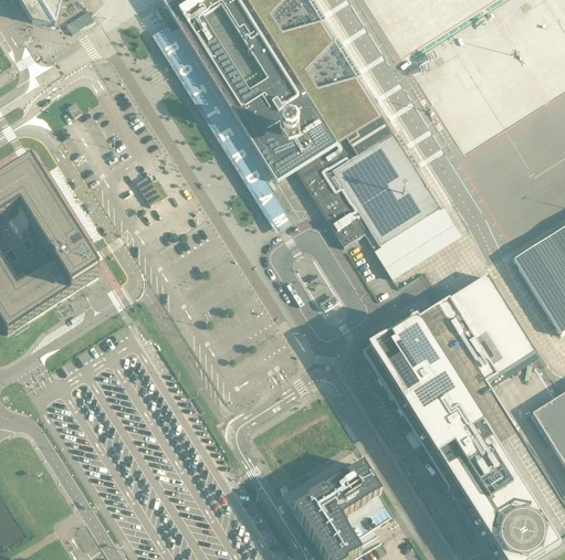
[(58,1),(56,0),(18,0),(30,19),(53,23),(58,1)]
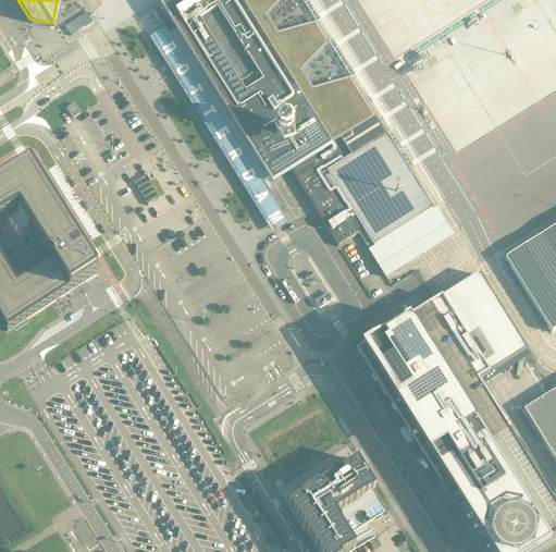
[(164,24),(148,34),(150,34),(155,32),(156,31),(173,58),(174,57),(174,58),(174,59),(174,60),(174,61),(174,62),(174,63),(175,63),(175,64),(176,64),(176,65),(177,65),(178,65),(180,65),(180,66),(178,68),(219,131),(217,132),(217,133),(215,133),(223,146),(225,145),(226,144),(231,150),(232,149),(233,150),(233,151),(232,152),(233,154),(233,155),(234,156),(235,157),(236,157),(238,160),(238,161),(238,162),(238,163),(238,164),(239,164),(239,166),(241,166),(242,166),(243,167),(243,168),(242,169),(256,191),(264,204),(273,198),(271,195),(272,195),(264,184),(262,180),(261,180),(259,176),(260,176),(266,172),(270,180),(288,169),(289,168),(296,176),(299,182),(337,242),(358,229),(356,227),(360,223),(366,232),(372,242),(375,240),(428,207),(432,205),(383,126),(368,136),(348,148),(346,145),(335,129),(334,126),(333,124),(335,123),(345,117),(341,110),(333,98),(321,81),(310,87),(304,78),(320,69),(303,39),(278,0),(158,0),(173,25),(167,29),(164,25),(164,24)]
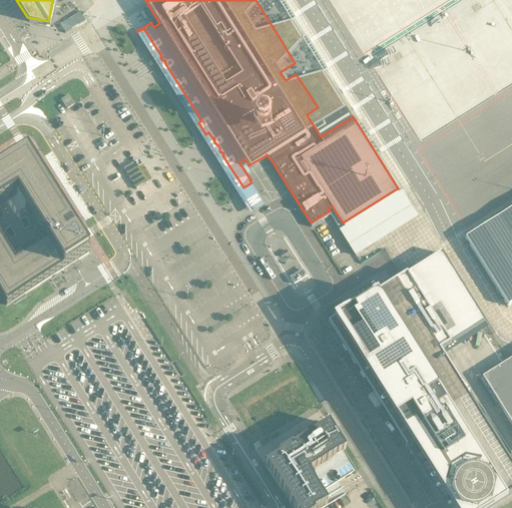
[(67,91),(60,95),(66,104),(72,100),(67,91)]
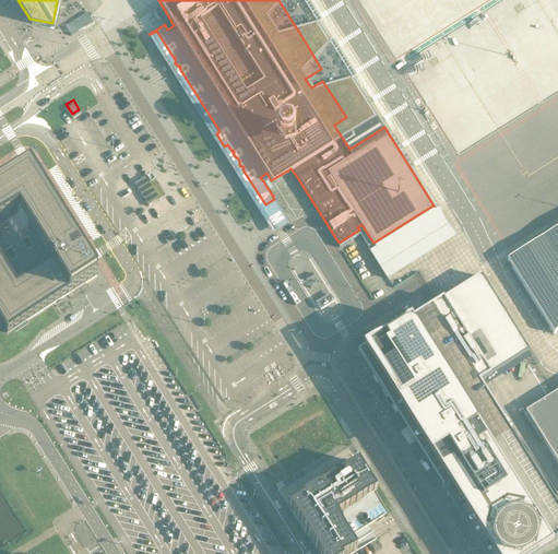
[(82,251),(54,205),(26,163),(2,177),(0,178),(0,320),(4,328),(71,285),(95,271),(82,251)]
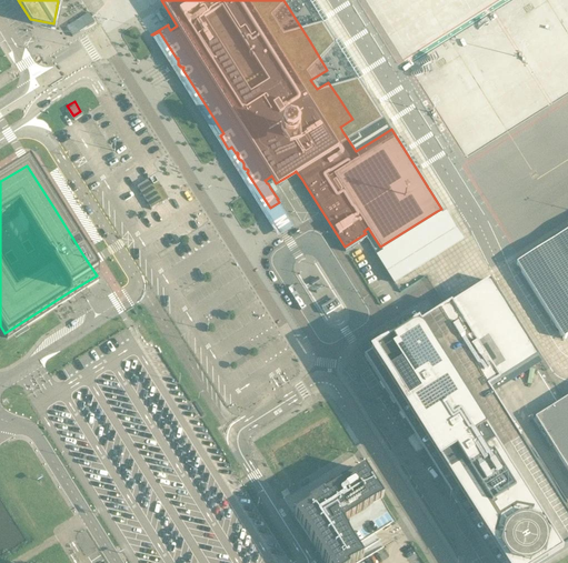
[(148,176),(136,182),(150,205),(161,198),(148,176)]
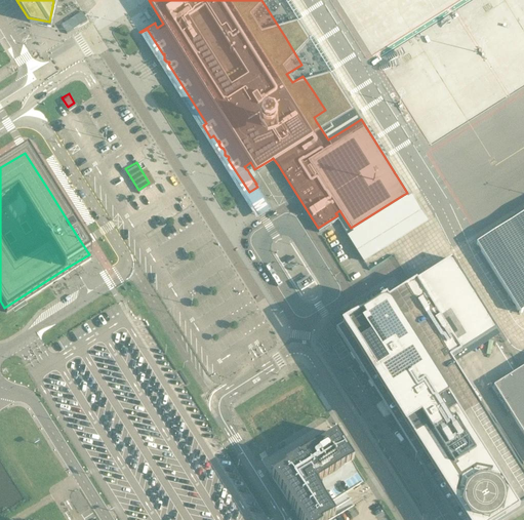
[(519,309),(523,305),(523,208),(475,240),(519,309)]
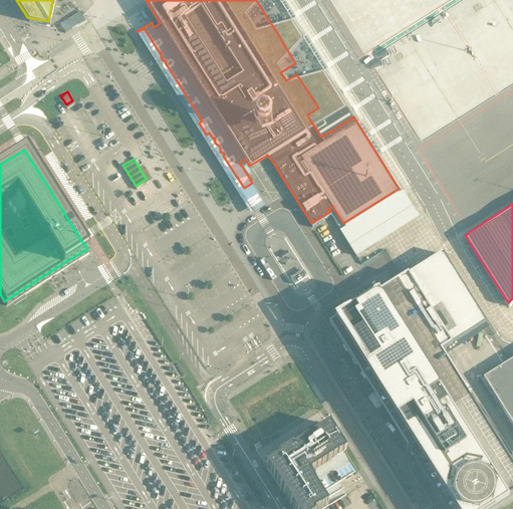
[(333,317),(327,321),(353,363),(359,359),(404,429),(411,441),(405,445),(406,446),(414,459),(432,488),(445,508),(488,508),(506,498),(504,496),(512,490),(512,465),(512,464),(506,454),(482,416),(475,406),(469,397),(442,353),(439,348),(485,319),(441,250),(423,261),(403,273),(402,274),(396,278),(375,291),(354,304),(348,308),(333,317)]
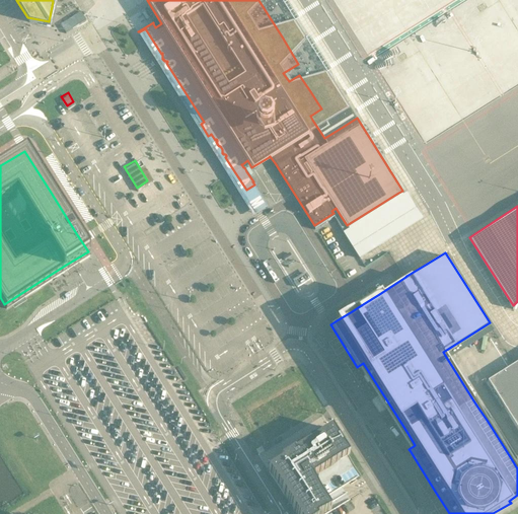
[(309,275),(305,269),(293,278),(296,283),(309,275)]
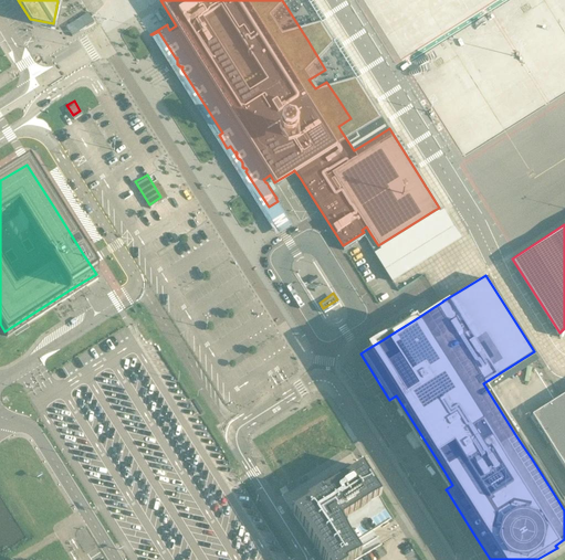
[(564,390),(562,392),(531,412),(564,465),(564,390)]
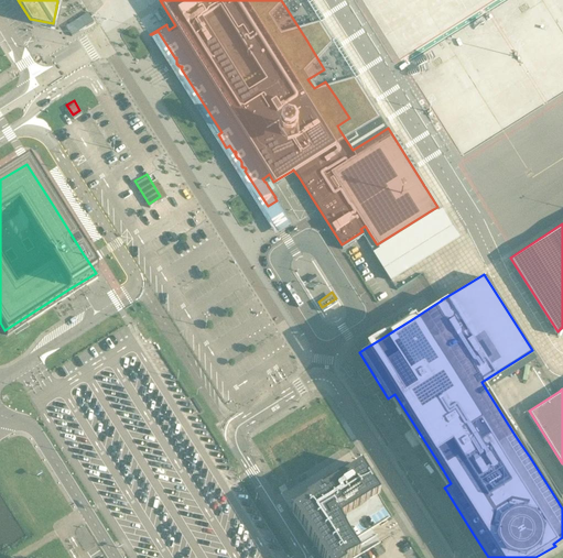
[(298,502),(290,506),(291,507),(322,557),(346,557),(359,550),(355,543),(375,531),(370,524),(379,518),(381,516),(388,513),(390,511),(378,491),(360,461),(304,495),(305,496),(302,499),(301,500),(298,502)]
